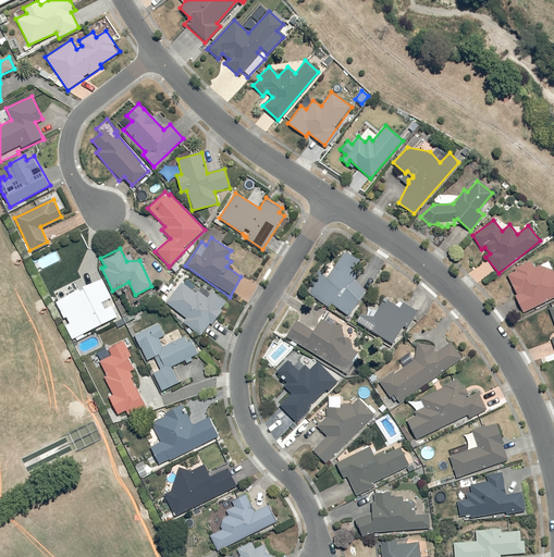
[(319,271),(306,292),(329,307),(331,305),(348,317),(370,283),(364,279),(367,275),(355,268),(360,259),(345,249),(327,276),(319,271)]
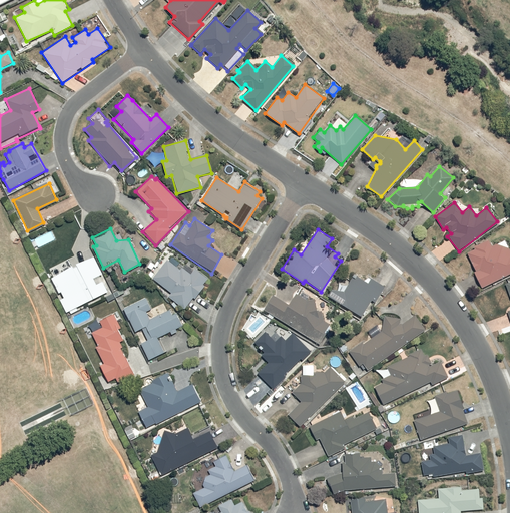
[(474,248),(467,252),(476,271),(474,272),(480,286),(509,272),(509,247),(507,248),(503,239),(491,245),(488,239),(473,246),(474,248)]
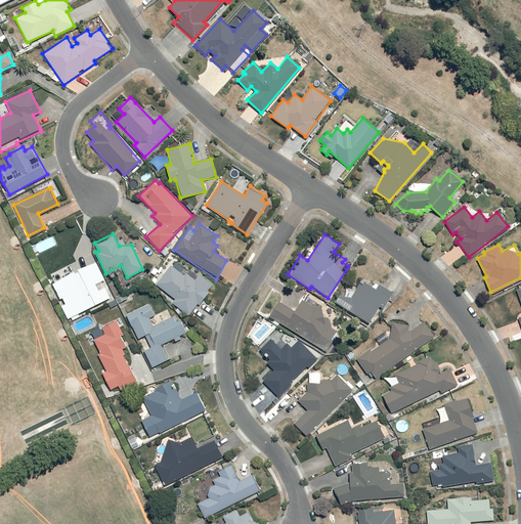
[(62,267),(47,274),(60,304),(58,305),(68,322),(80,316),(79,314),(88,310),(89,312),(112,301),(102,281),(106,280),(96,260),(79,268),(76,261),(68,265),(71,271),(66,274),(62,267)]
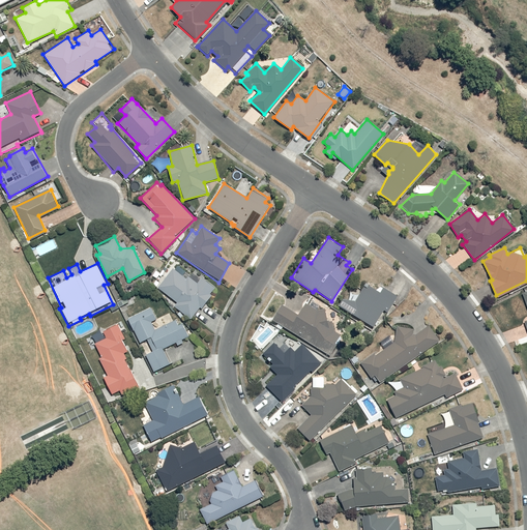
[(173,267),(158,287),(177,301),(173,306),(189,318),(199,305),(202,307),(212,294),(210,293),(214,288),(202,277),(197,284),(187,276),(186,278),(173,267)]
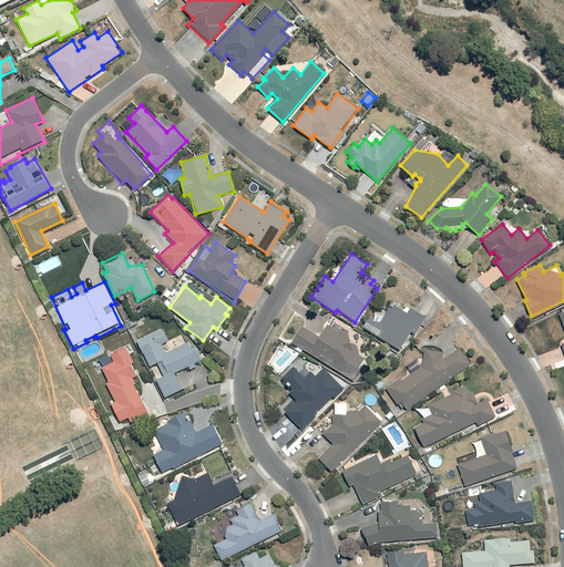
[(368,319),(362,328),(398,350),(409,331),(412,333),(424,317),(410,307),(406,313),(393,303),(380,322),(368,319)]
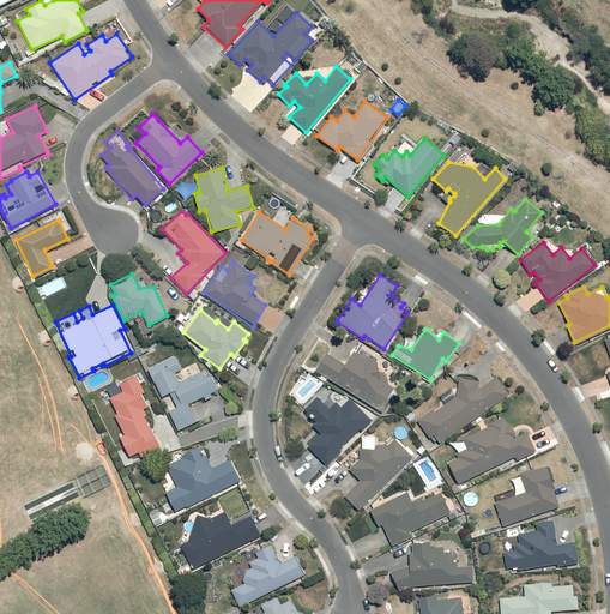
[(326,353),(314,372),(378,411),(392,389),(385,385),(388,379),(379,373),(385,363),(369,355),(367,359),(355,351),(346,365),(326,353)]
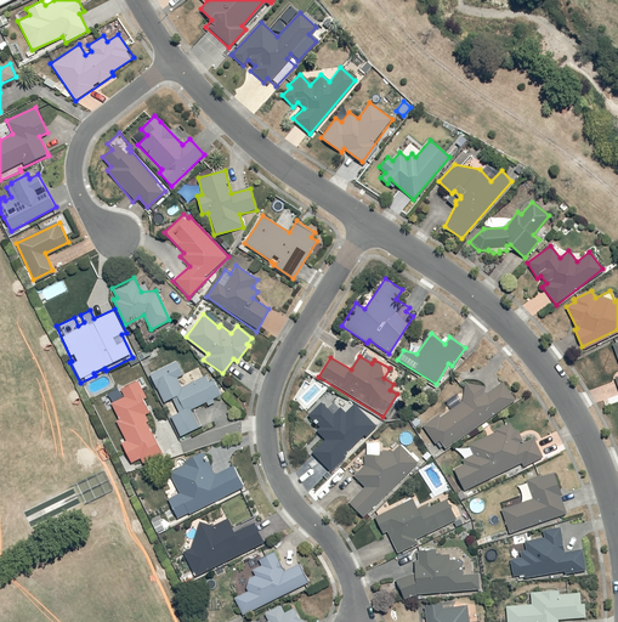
[(163,401),(171,397),(179,412),(170,416),(180,435),(200,425),(192,408),(221,394),(214,379),(209,382),(205,375),(181,388),(176,377),(182,373),(176,360),(149,374),(163,401)]
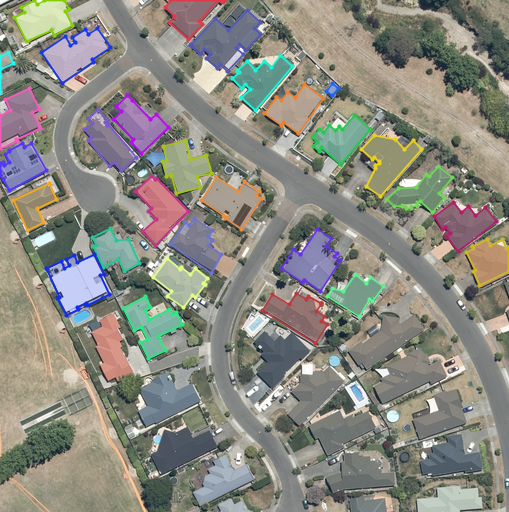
[(99,364),(107,379),(115,376),(117,381),(134,373),(119,340),(122,339),(118,328),(121,327),(114,311),(100,318),(103,326),(92,332),(98,345),(96,346),(103,362),(99,364)]
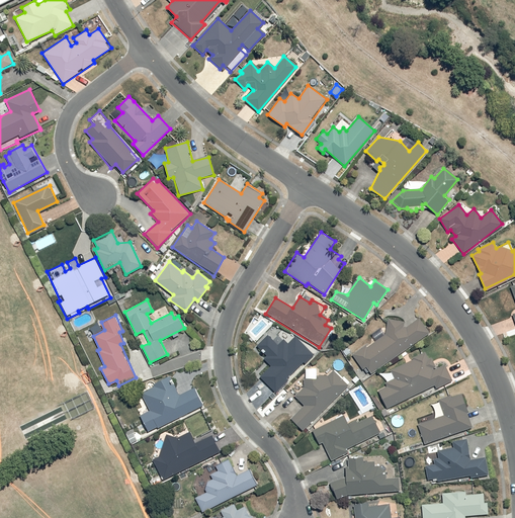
[(352,354),(365,373),(428,333),(419,319),(406,327),(403,327),(403,321),(387,319),(384,335),(366,347),(365,345),(352,354)]
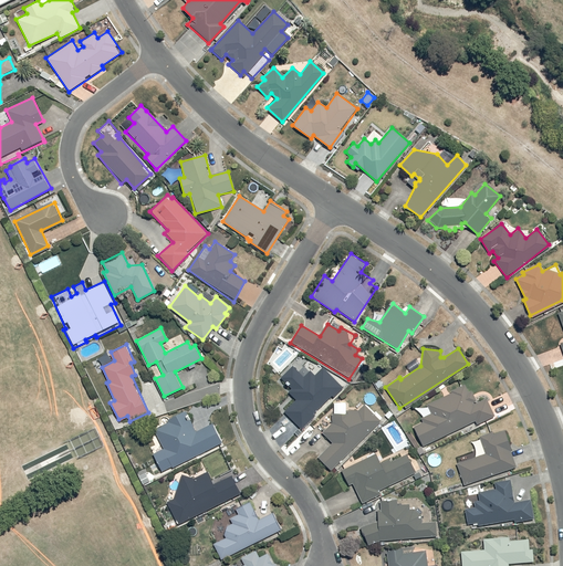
[(284,412),(303,428),(342,385),(322,367),(315,374),(310,369),(304,375),(292,365),(280,380),(291,390),(287,395),(293,401),(284,412)]
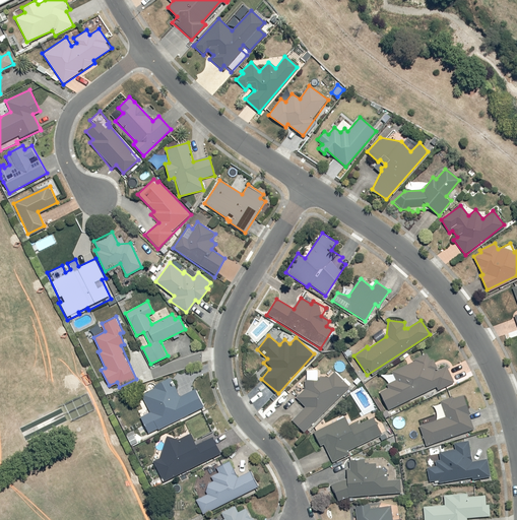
[(388,387),(380,392),(390,410),(435,386),(437,389),(454,380),(446,366),(437,371),(428,352),(388,375),(379,374),(386,382),(388,385),(387,385),(388,387)]
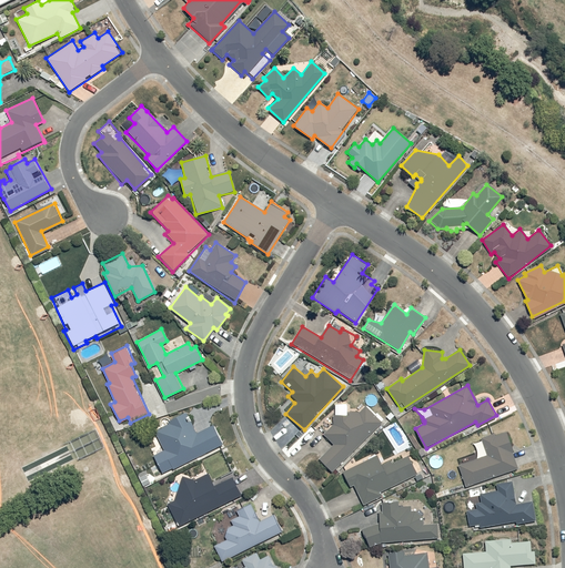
[(318,459),(333,472),(382,421),(366,405),(360,412),(345,412),(345,415),(333,414),(332,423),(321,436),(331,444),(318,459)]
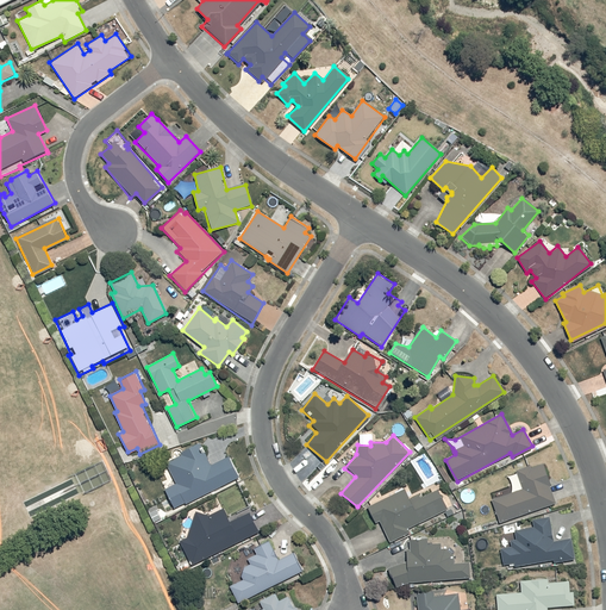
[(166,490),(174,508),(237,475),(227,458),(211,466),(199,441),(180,450),(182,455),(166,462),(176,484),(166,490)]
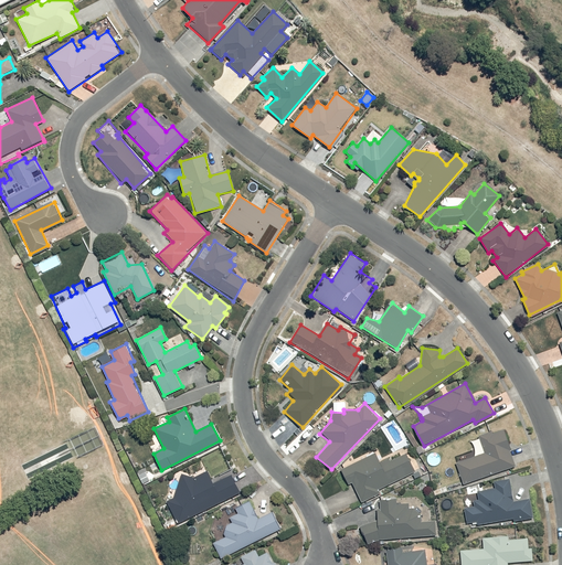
[(478,436),(478,437),(469,440),(475,455),(455,462),(463,484),(516,464),(509,449),(512,448),(504,426),(478,436)]
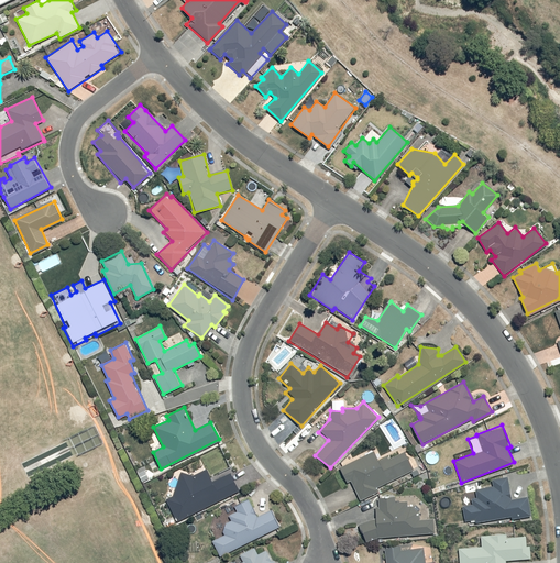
[(351,481),(359,499),(377,493),(374,486),(414,471),(406,452),(397,455),(396,451),(377,459),(375,453),(340,466),(346,483),(351,481)]
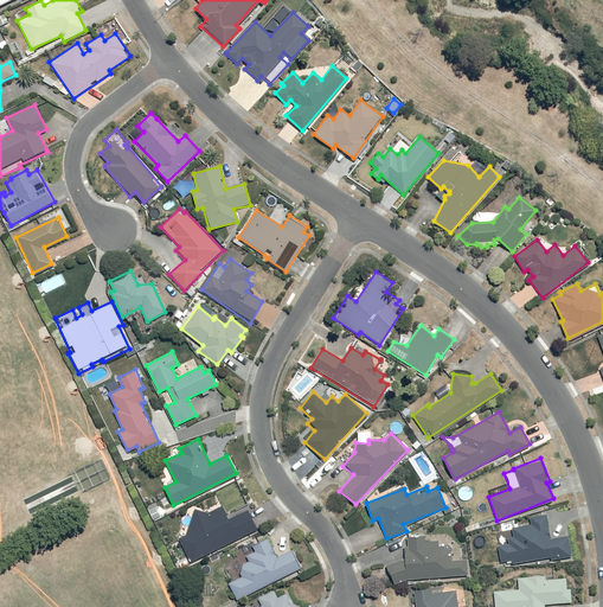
[(179,540),(190,560),(256,528),(248,509),(228,518),(223,509),(209,516),(194,511),(187,535),(179,540)]
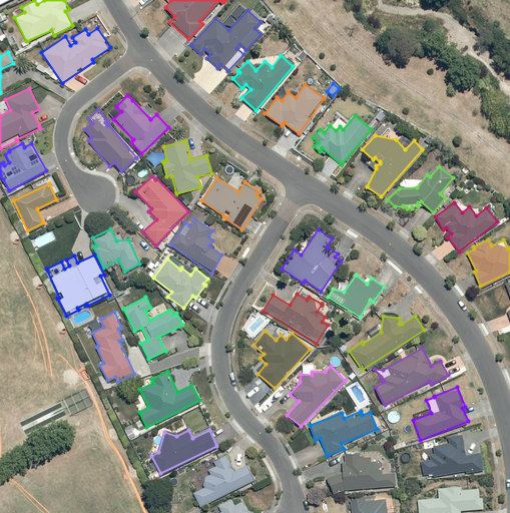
[(422,461),(423,474),(432,473),(432,475),(482,471),(480,454),(464,456),(462,435),(448,436),(449,443),(434,445),(434,453),(429,453),(430,460),(422,461)]
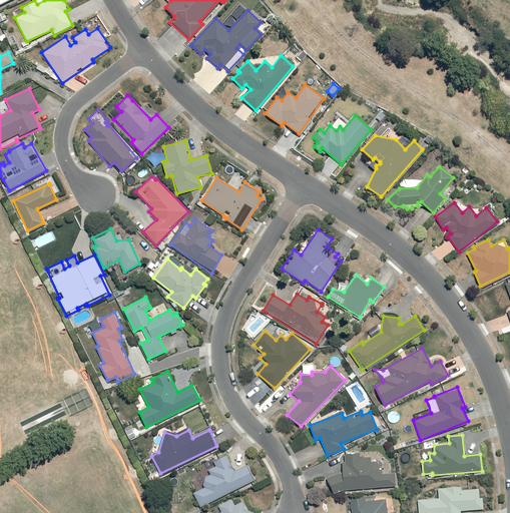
[(334,494),(345,490),(395,486),(394,473),(382,473),(381,466),(372,461),(372,456),(362,457),(361,450),(344,451),(345,461),(342,462),(343,473),(327,478),(334,494)]
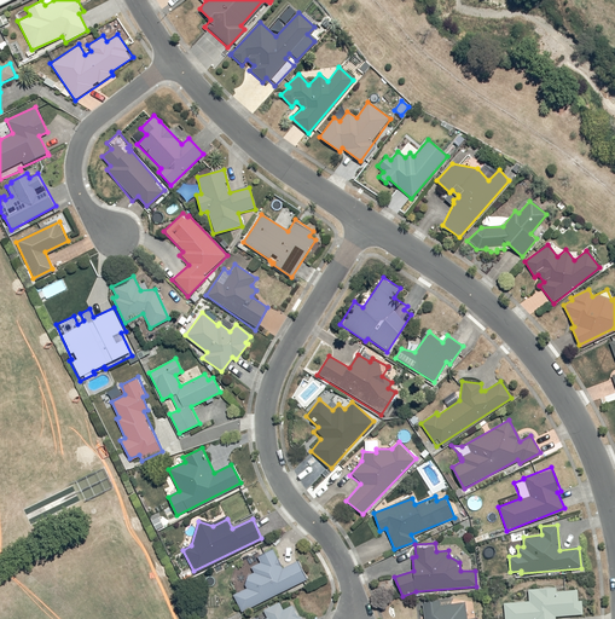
[(235,594),(242,611),(306,579),(299,561),(280,568),(273,550),(257,556),(261,562),(250,567),(253,572),(253,573),(251,573),(250,573),(250,574),(249,574),(249,576),(248,576),(248,577),(248,578),(247,578),(247,579),(247,580),(247,582),(245,582),(245,583),(245,584),(245,585),(247,585),(247,586),(247,588),(235,594)]
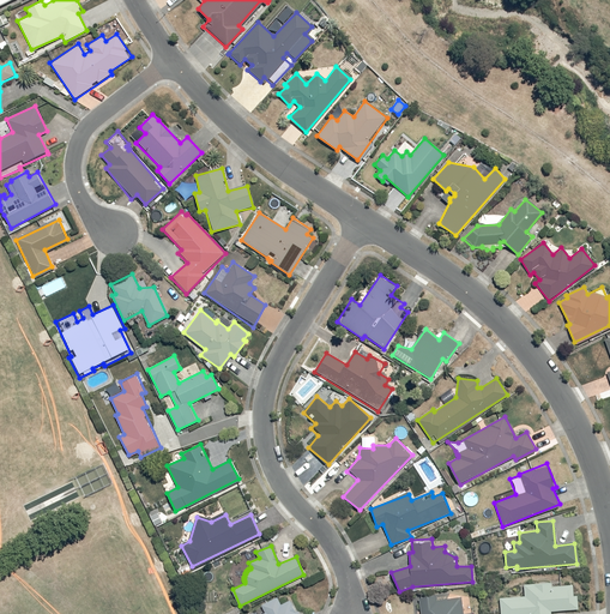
[(524,594),(499,596),(499,613),(550,613),(550,612),(578,609),(577,584),(551,585),(551,583),(524,584),(524,594)]
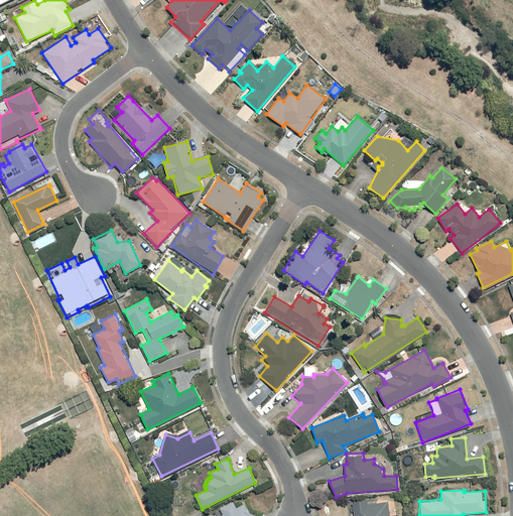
[(248,515),(243,505),(236,508),(232,501),(220,507),(223,514),(218,515),(248,515)]
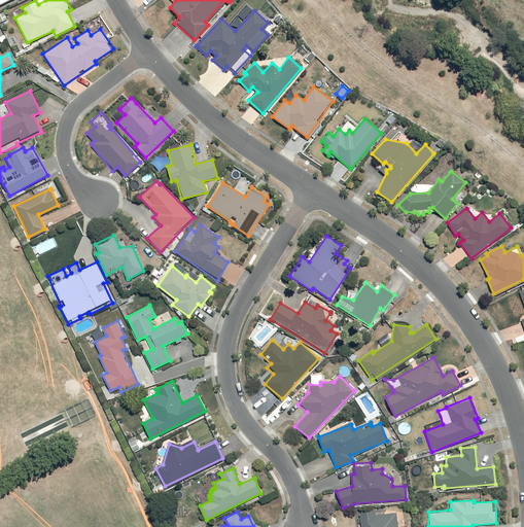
[(405,526),(405,525),(397,526),(396,514),(374,516),(374,512),(360,514),(361,526),(405,526)]
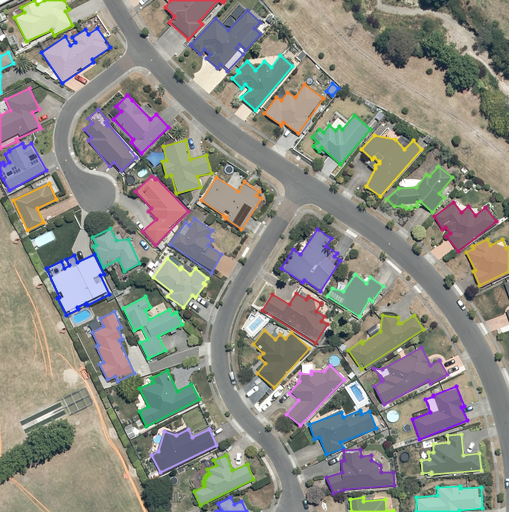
All buildings are outlined.
